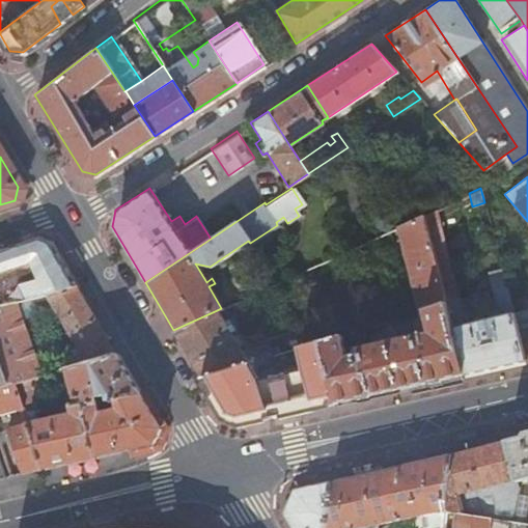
[(462,374),(525,360),(512,312),(505,286),(502,273),(501,268),(487,272),(496,308),(484,311),(487,317),(481,320),(479,314),(472,316),(473,322),(464,323),(457,297),(453,298),(432,211),(422,215),(444,304),(462,374)]
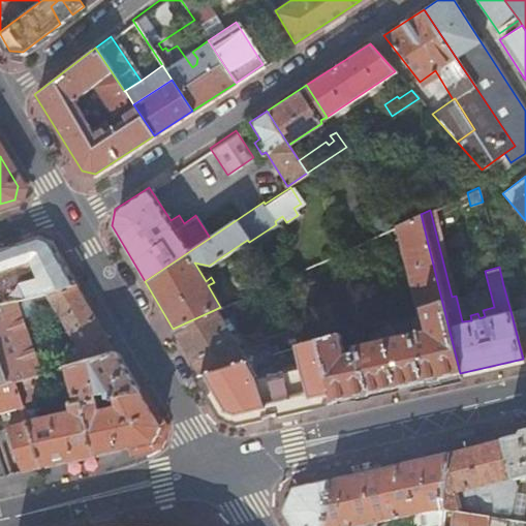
[(418,310),(442,303),(421,214),(396,225),(418,310)]
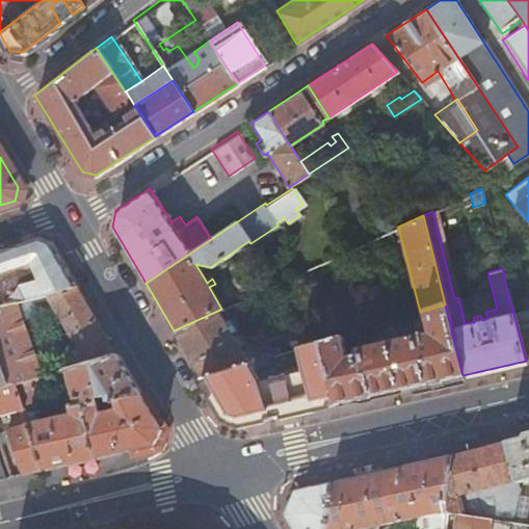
[(0,306),(16,302),(45,293),(75,285),(60,260),(49,240),(40,236),(0,248),(0,306)]
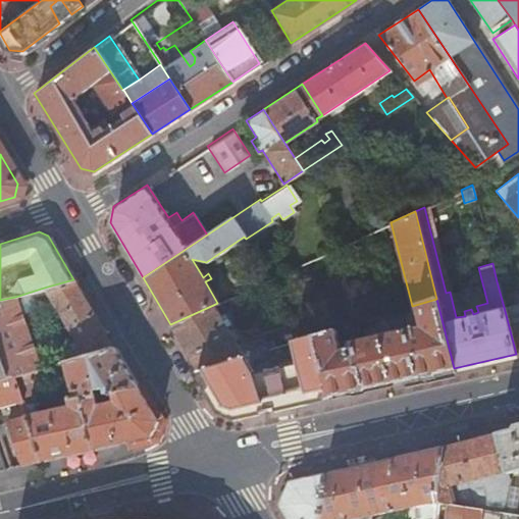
[(494,268),(497,281),(518,274),(518,267),(517,261),(494,268)]
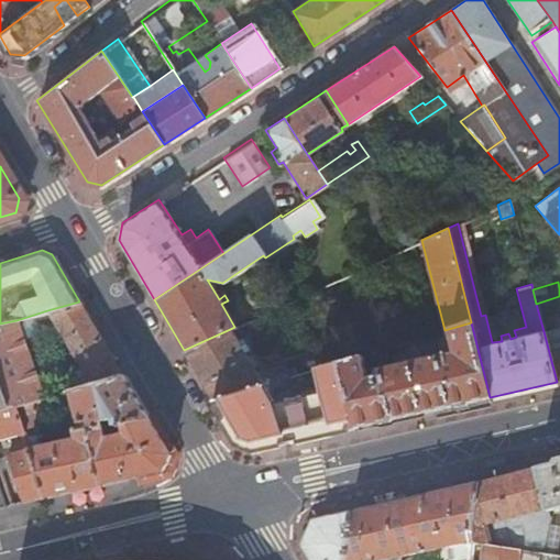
[(122,374),(79,302),(47,310),(90,383),(122,374)]
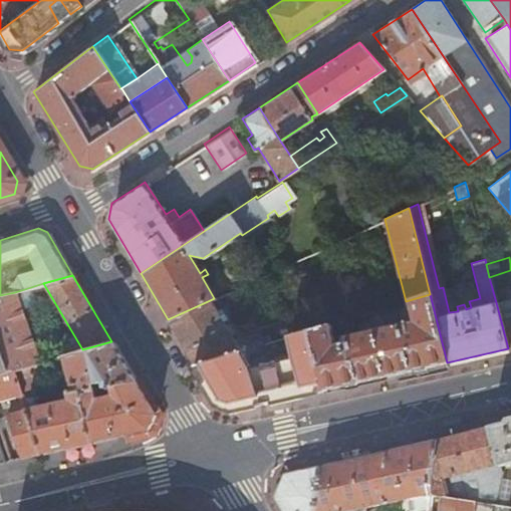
[(15,292),(0,295),(0,346),(8,370),(14,368),(38,361),(15,292)]
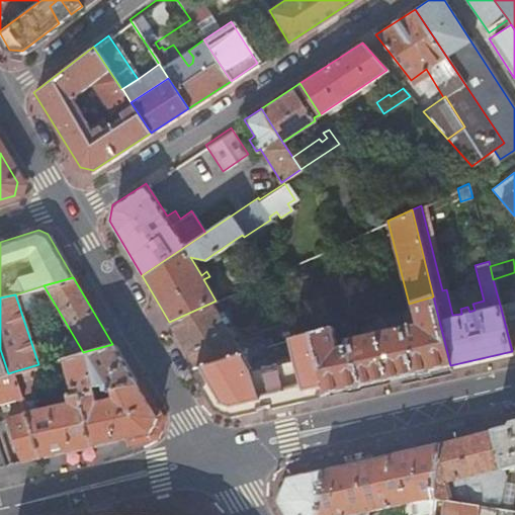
[(326,393),(450,365),(433,296),(409,304),(388,310),(390,316),(406,312),(409,325),(385,329),(383,320),(360,325),(362,334),(349,338),(346,344),(336,348),(335,343),(337,340),(334,326),(313,332),(326,393)]
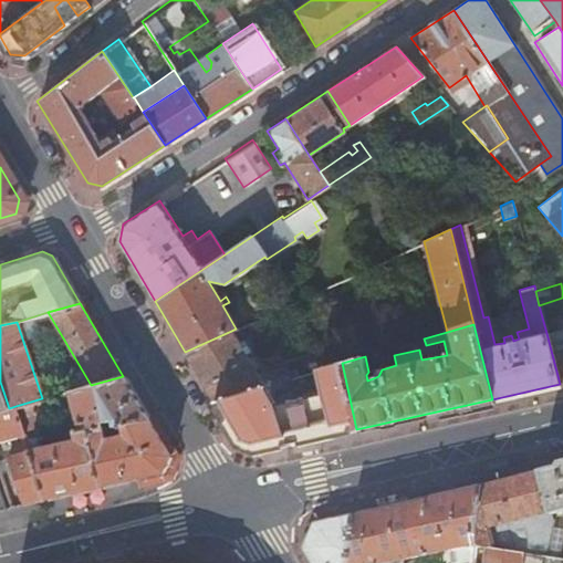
[(560,384),(562,383),(562,327),(546,333),(560,384)]
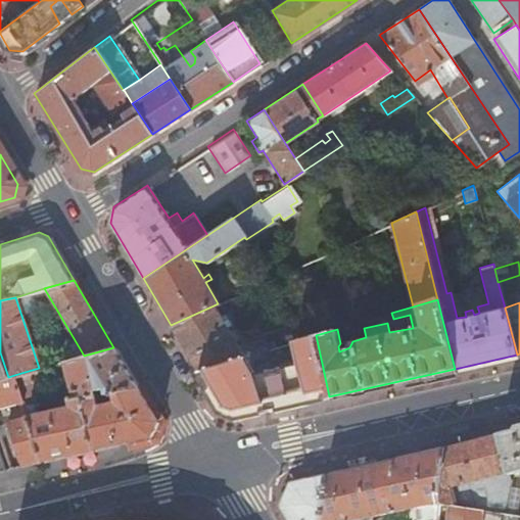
[(171,325),(198,371),(246,357),(271,348),(265,335),(237,345),(227,327),(231,325),(225,314),(220,316),(214,305),(171,325)]
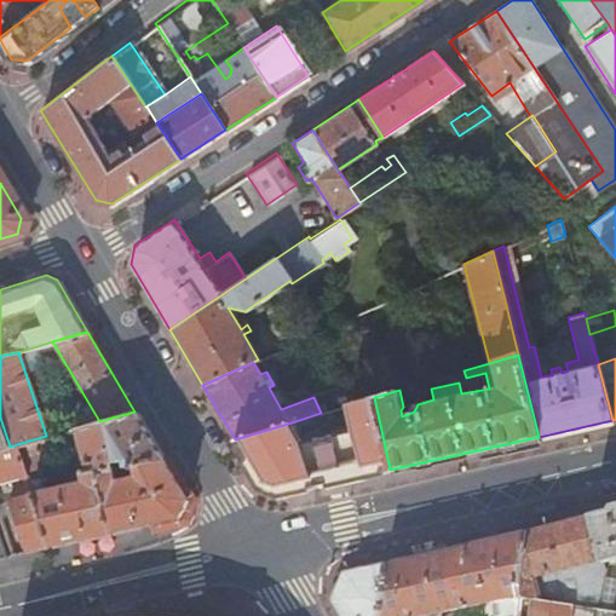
[(280,494),(390,470),(374,397),(347,406),(352,430),(333,433),(333,427),(322,430),(323,436),(316,438),(315,432),(305,433),(306,439),(299,442),(292,422),(235,439),(253,471),(263,487),(280,494)]
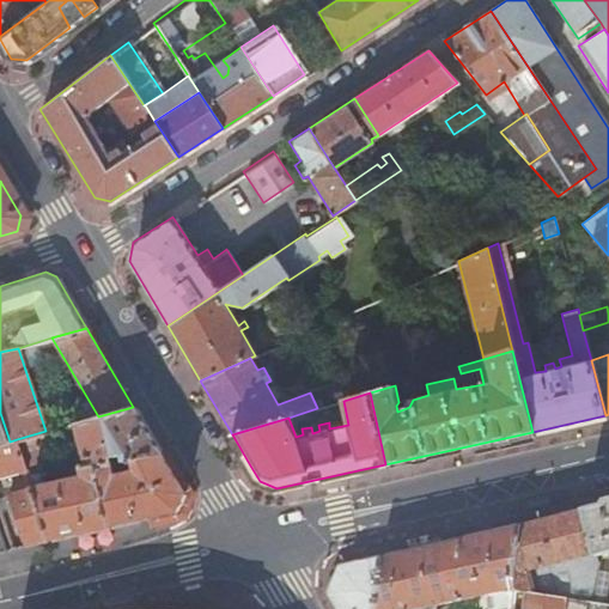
[(176,510),(183,493),(174,475),(162,456),(153,440),(133,407),(98,416),(75,422),(78,437),(85,463),(79,464),(83,474),(42,483),(37,470),(28,474),(31,485),(48,539),(65,534),(120,521),(145,515),(170,511),(176,510)]
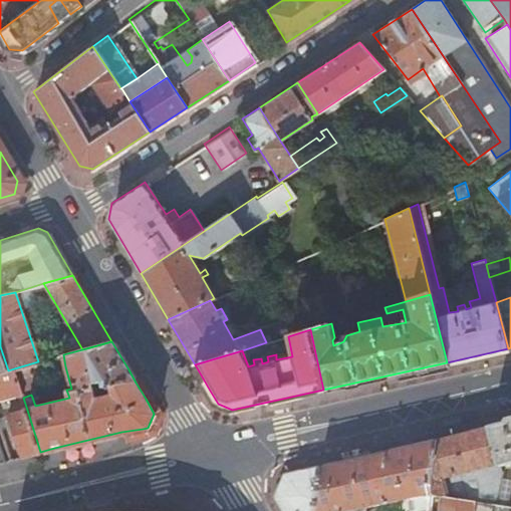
[(0,371),(8,370),(0,346),(0,371)]
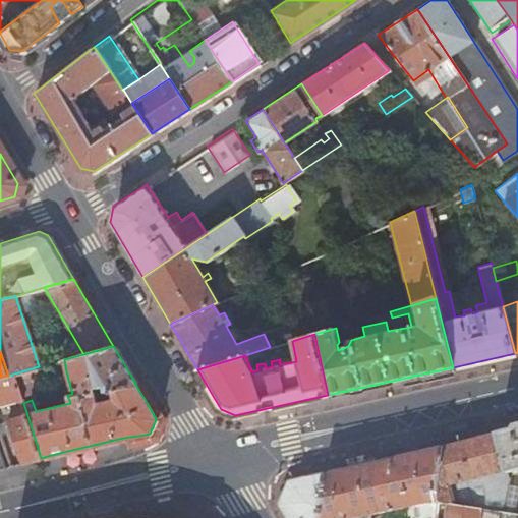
[(59,372),(56,361),(47,364),(50,376),(59,372)]
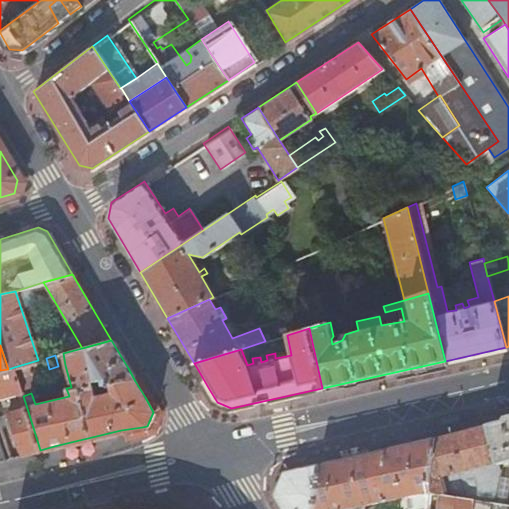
[(45,380),(38,360),(14,367),(20,387),(45,380)]
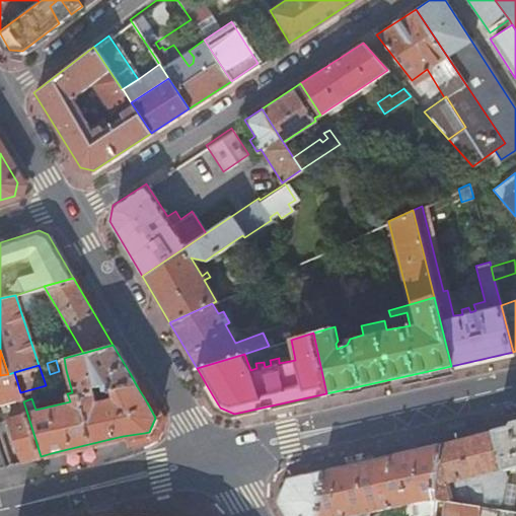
[(14,372),(8,374),(0,375),(0,401),(16,398),(21,396),(20,392),(14,372)]
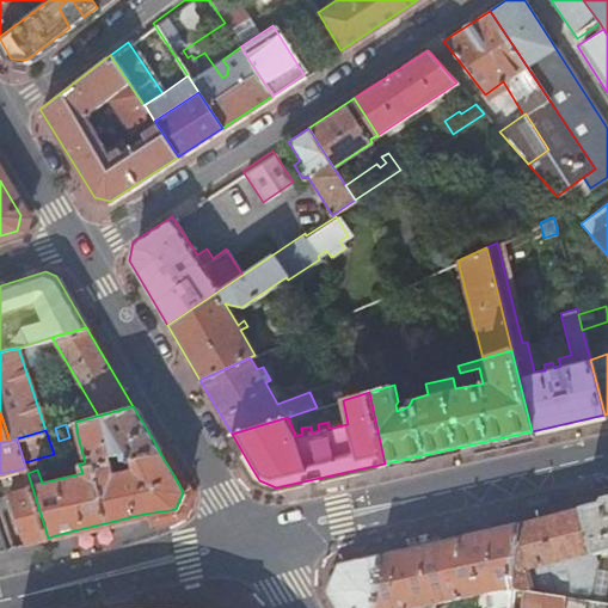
[(165,454),(161,455),(173,474),(176,473),(165,454)]
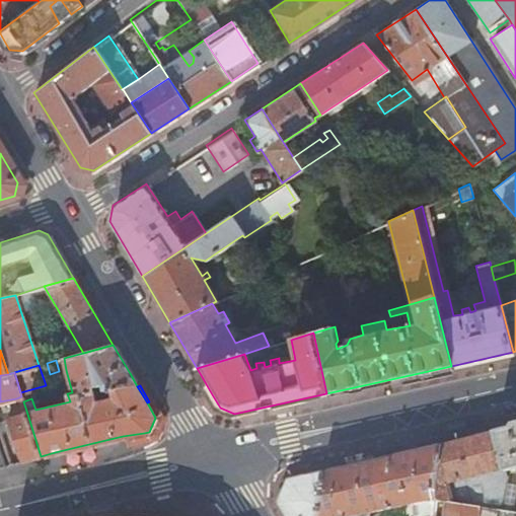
[(23,401),(21,396),(16,398),(20,413),(26,411),(23,401)]
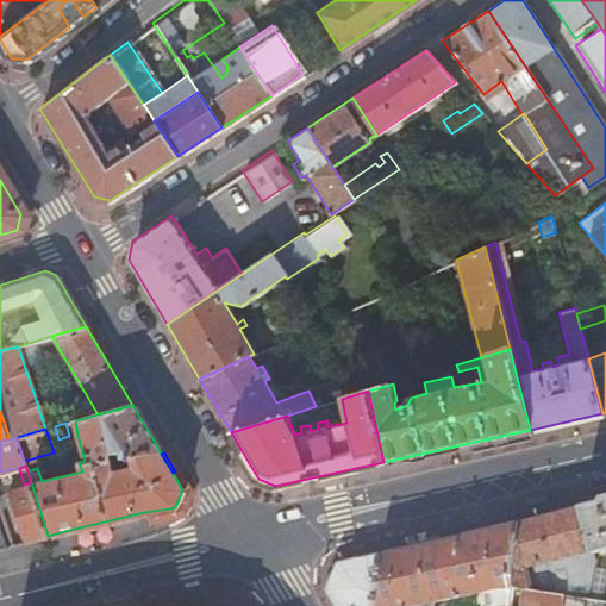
[(48,536),(31,482),(24,485),(6,489),(23,541),(48,536)]
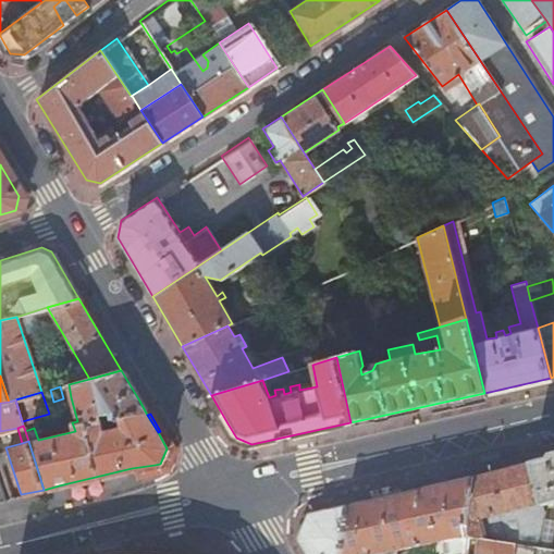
[(553,454),(530,460),(542,504),(553,501),(553,454)]
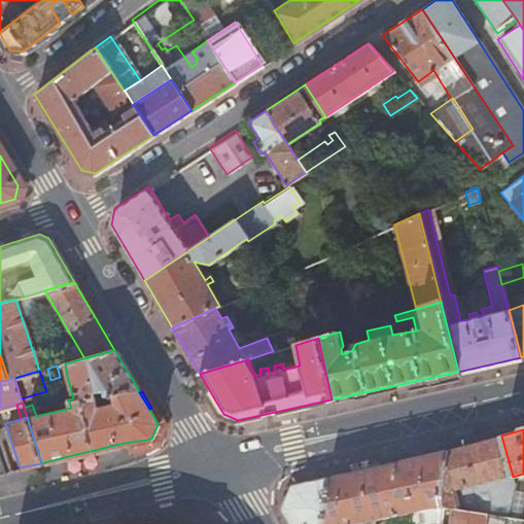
[(513,477),(501,435),(449,449),(443,507),(508,516),(511,499),(514,483),(513,477)]
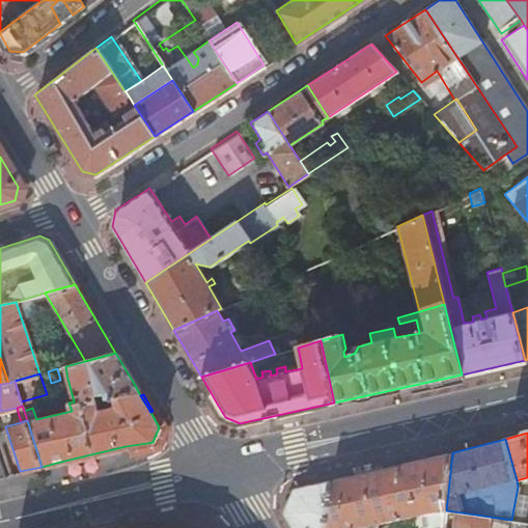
[(148,448),(147,443),(126,446),(128,453),(148,448)]
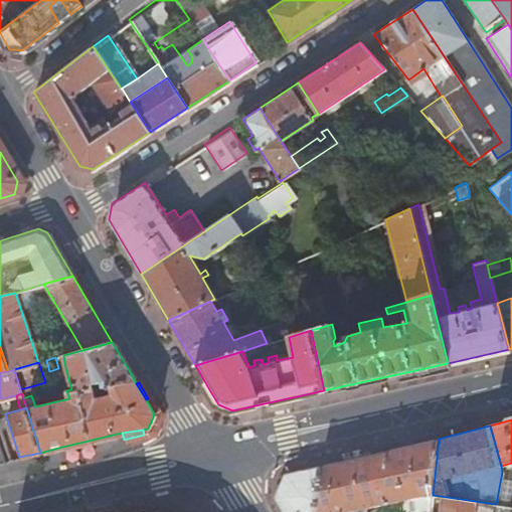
[(430,511),(433,495),(439,439),(318,465),(313,511),(339,511),(342,511),(341,511),(365,511),(366,507),(383,504),(383,509),(389,508),(389,511),(406,511),(410,511),(409,511),(430,511)]
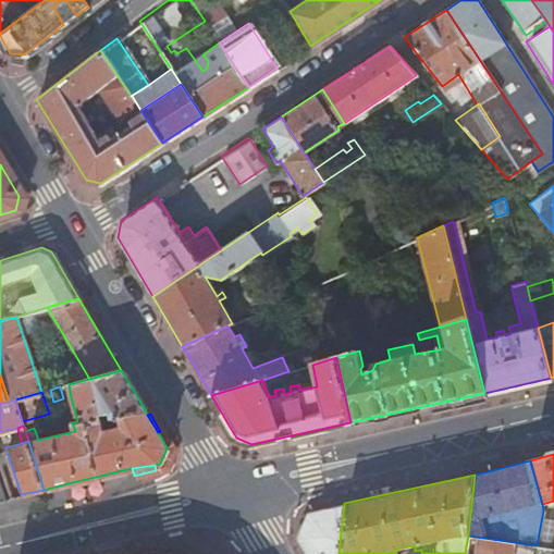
[(339,553),(344,503),(308,512),(296,537),(307,553),(339,553)]
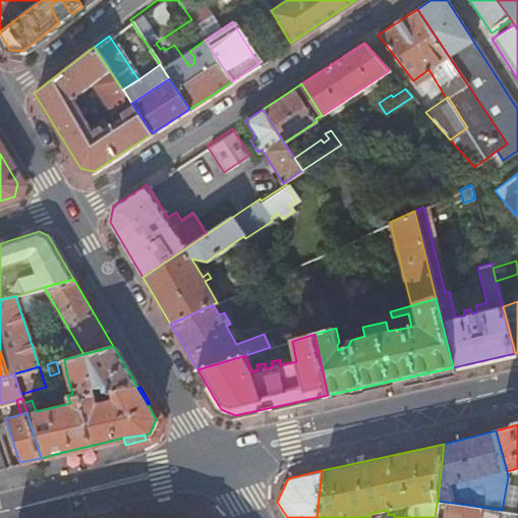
[(508,477),(505,494),(513,495),(516,478),(508,477)]
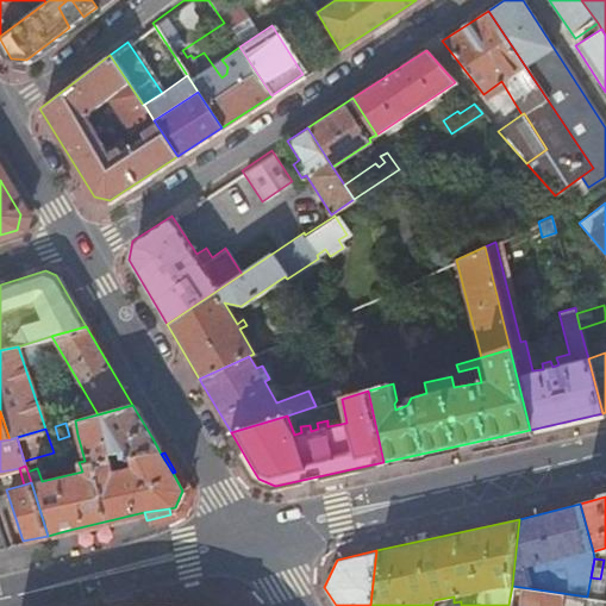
[(595,605),(557,605),(558,600),(586,605),(587,597),(512,586),(508,605),(595,605)]
